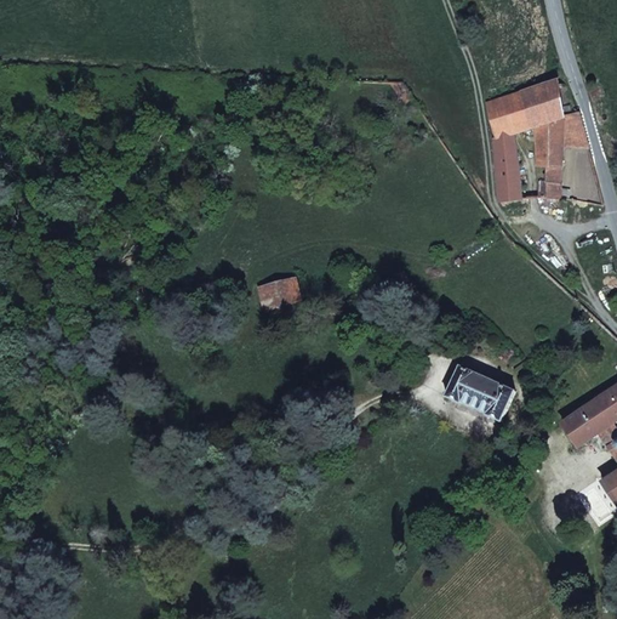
[(555,80),(484,101),(493,136),(492,136),(498,200),(520,197),(516,163),(509,131),(533,124),(561,115),(560,106),(555,80)]
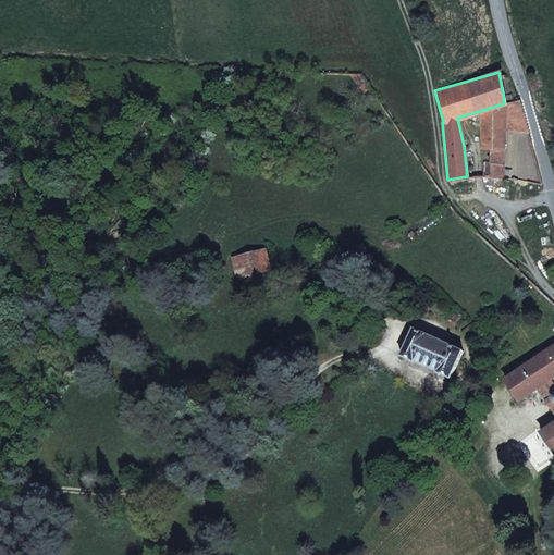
[(526,131),(518,100),(512,102),(509,94),(503,95),(504,103),(503,130),(526,131)]
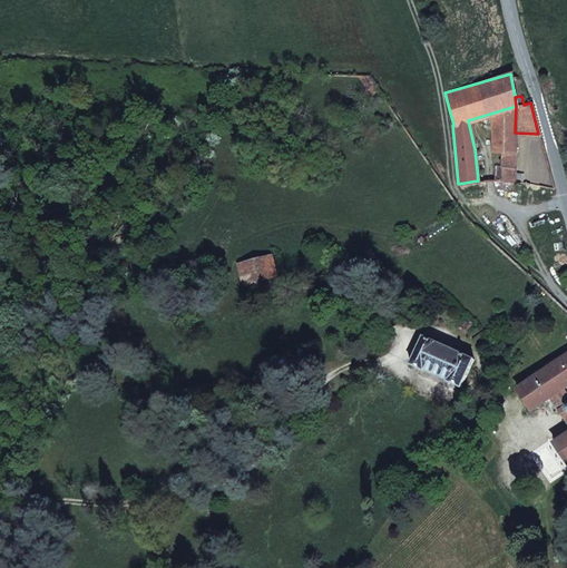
[(515,133),(516,106),(490,114),(491,152),(500,152),(515,153),(515,133)]
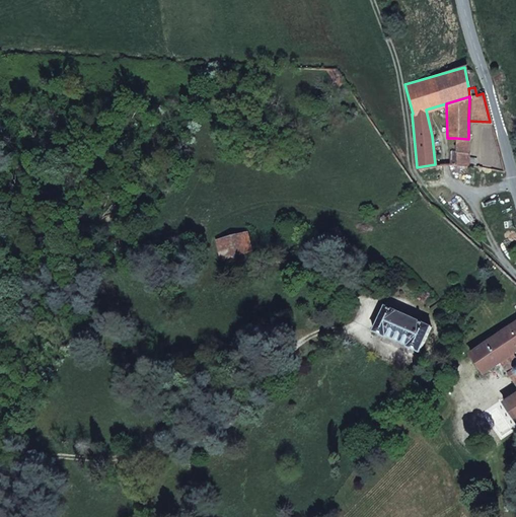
[(467,164),(467,140),(468,139),(455,138),(454,150),(448,150),(449,163),(467,164)]
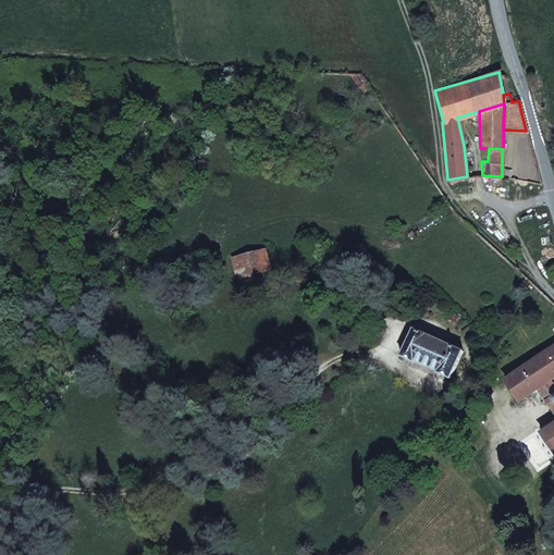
[(268,269),(262,247),(231,256),(236,278),(268,269)]
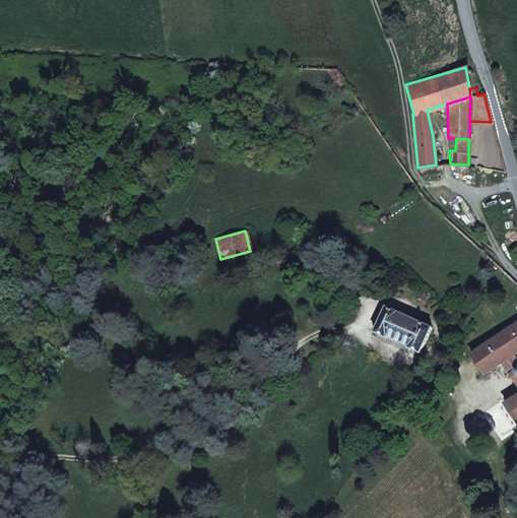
[(429,326),(384,306),(373,330),(384,335),(385,334),(407,344),(407,346),(418,350),(429,326)]
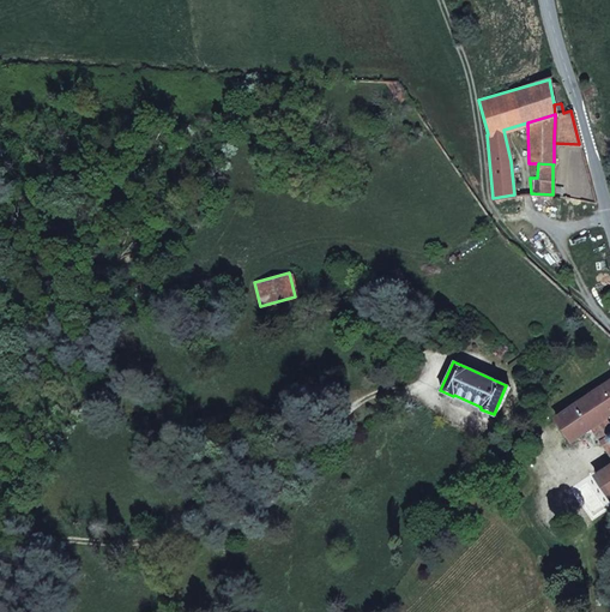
[(609,377),(554,418),(571,442),(590,427),(609,455),(609,463),(593,474),(609,498),(609,427),(604,418),(609,413),(609,377)]
